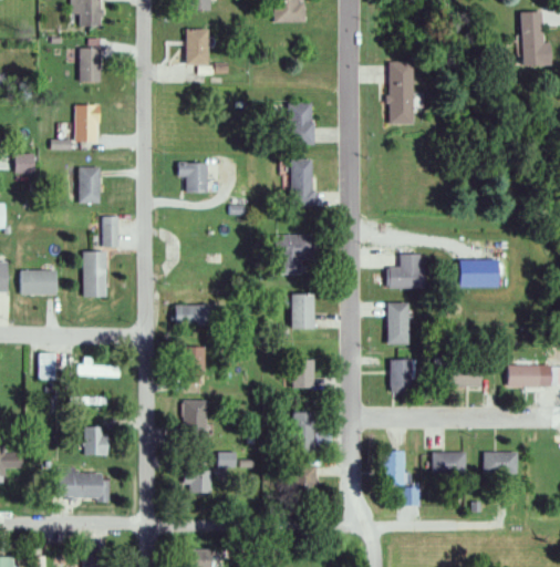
[(102,27),(101,0),(73,0),(73,27),(102,27)]
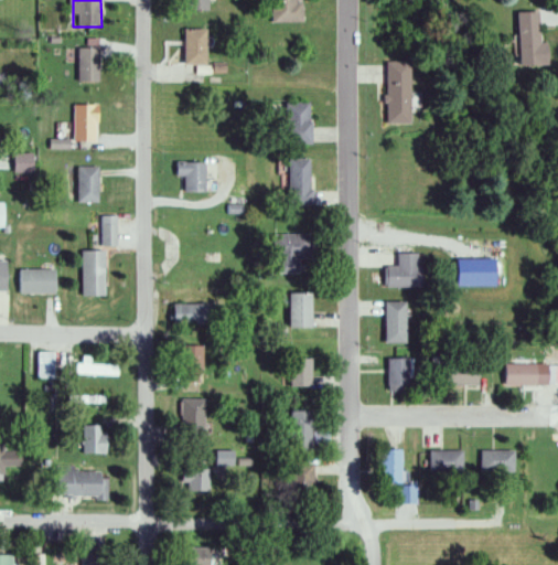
[(210,11),(208,0),(184,0),(185,11),(210,11)]
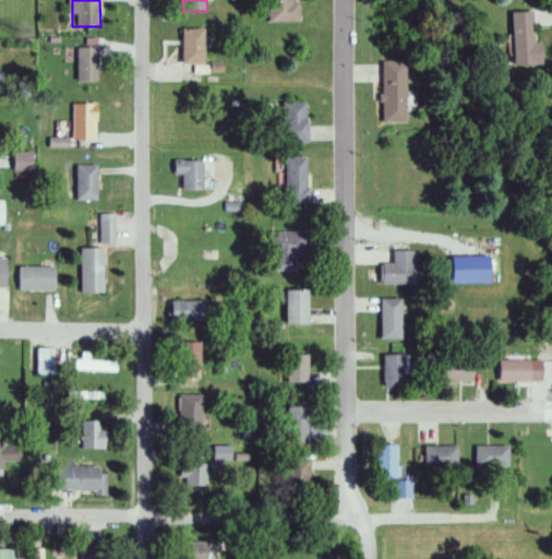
[(270,0),(271,22),(299,22),(299,0),(270,0)]
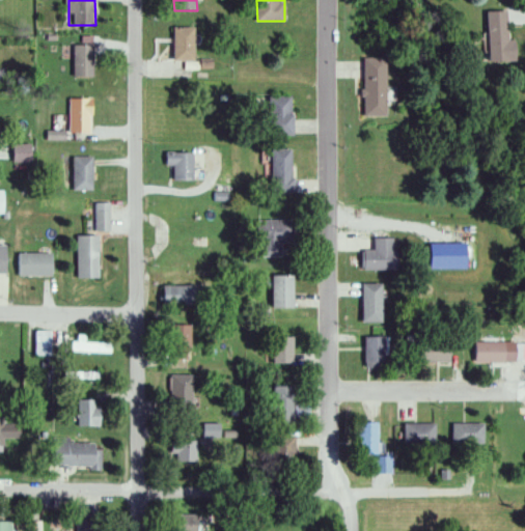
[(510,10),(489,10),(490,61),(517,60),(517,39),(510,39),(510,10)]
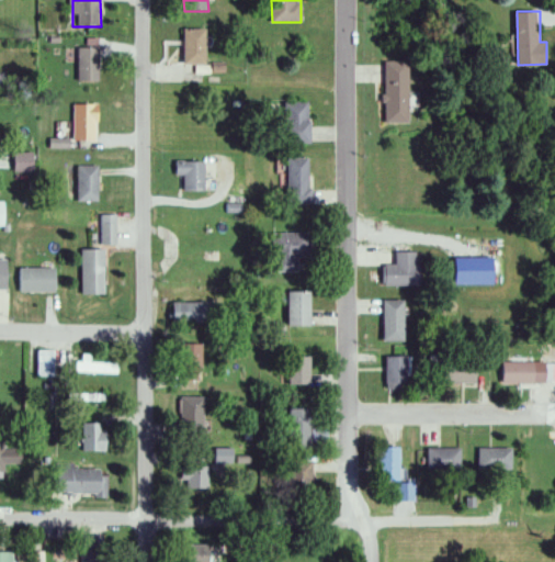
[(183,64),(206,64),(206,29),(183,29),(183,64)]
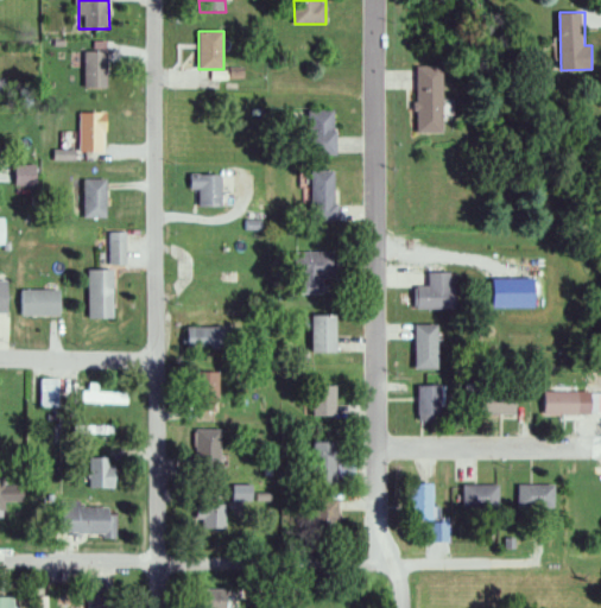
[(87,52),(87,88),(109,88),(109,52),(87,52)]
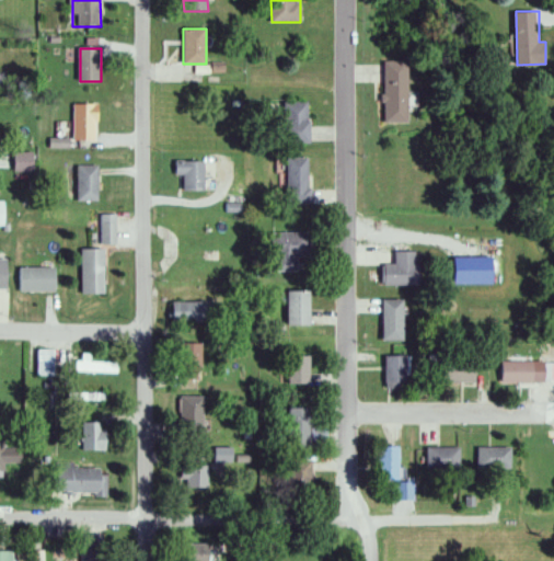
[(410,124),(410,60),(385,60),(385,124),(410,124)]
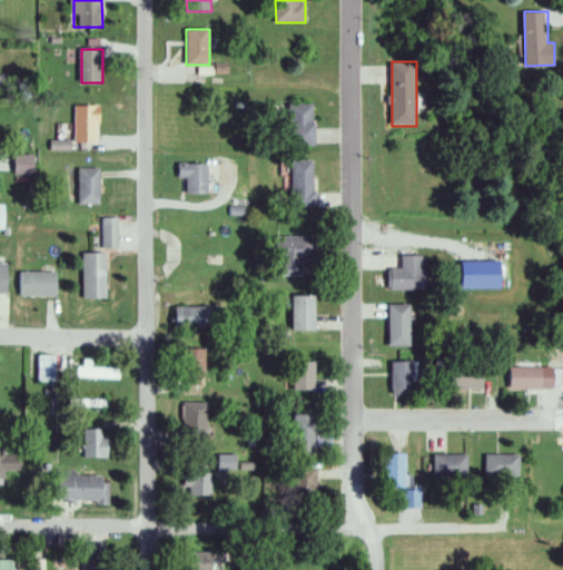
[(317,134),(317,97),(294,97),(295,135),(317,134)]
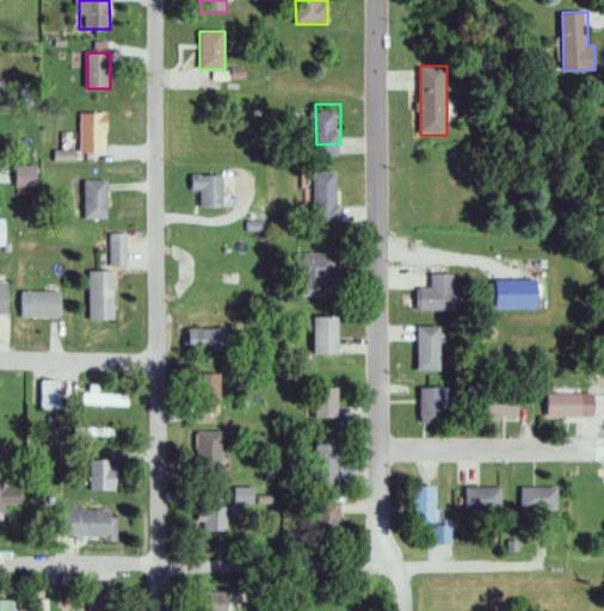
[(82,113),(82,153),(106,153),(106,113),(82,113)]
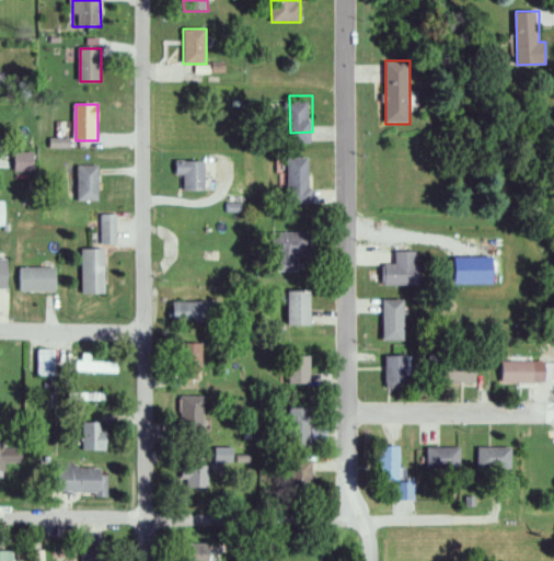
[(314,153),(289,155),(291,204),(318,203),(314,153)]
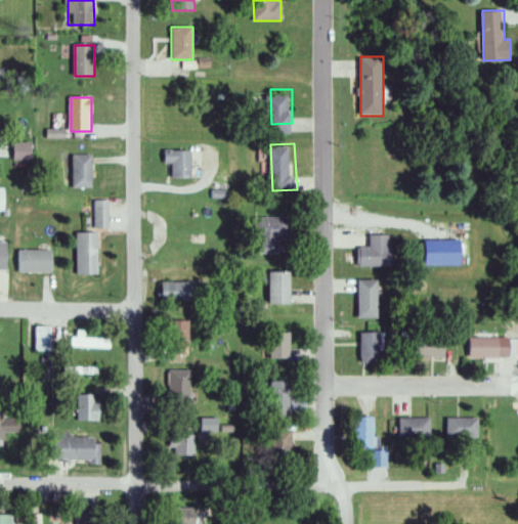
[(171,178),(192,178),(192,150),(164,150),(164,162),(171,162),(171,178)]
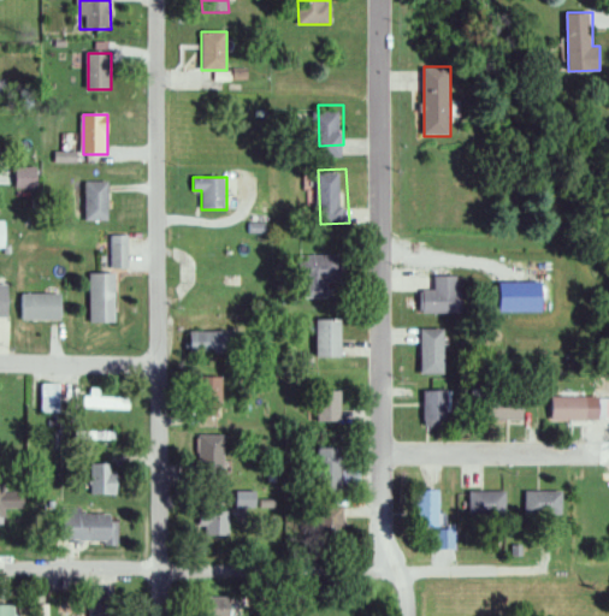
[(87,220),(111,220),(111,182),(87,182),(87,220)]
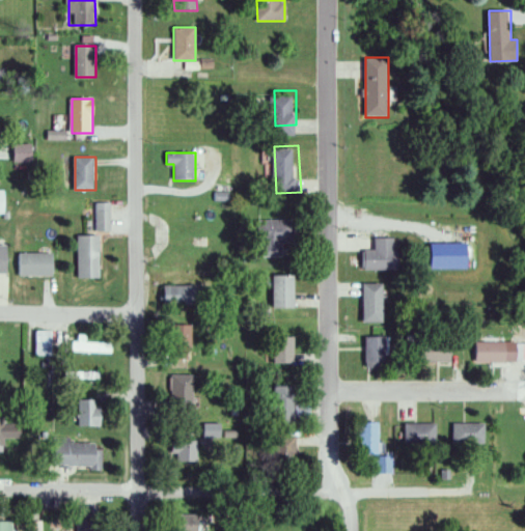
[(114,231),(114,202),(97,202),(97,231),(114,231)]
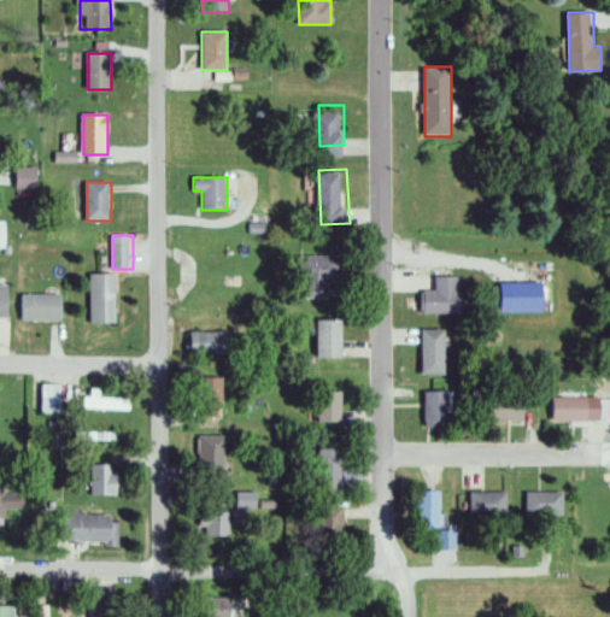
[(334,277),(344,277),(345,252),(310,251),(308,295),(334,297),(334,277)]
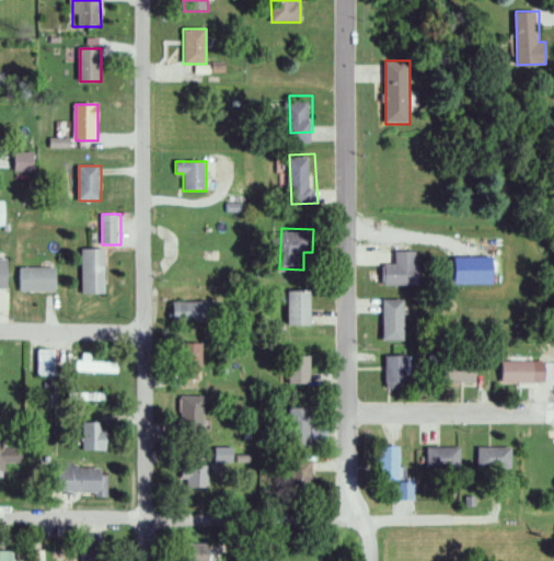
[(401,259),(400,242),(438,243),(436,281),(388,281),(387,259),(401,259)]
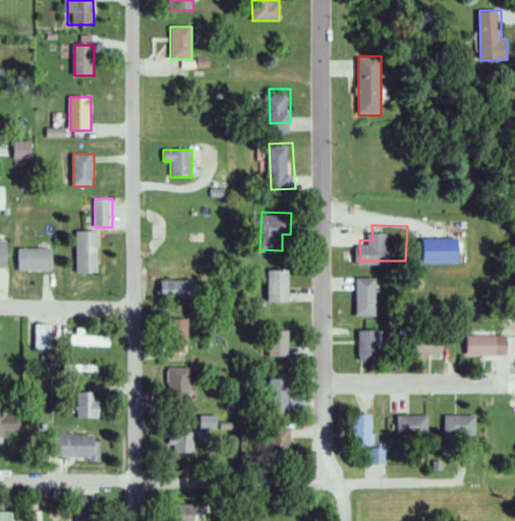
[(99,274),(99,230),(77,230),(77,274),(99,274)]
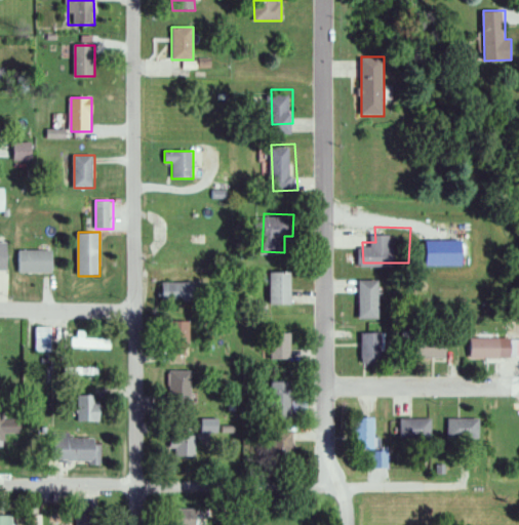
[(0,273),(8,273),(8,243),(0,242),(0,273)]
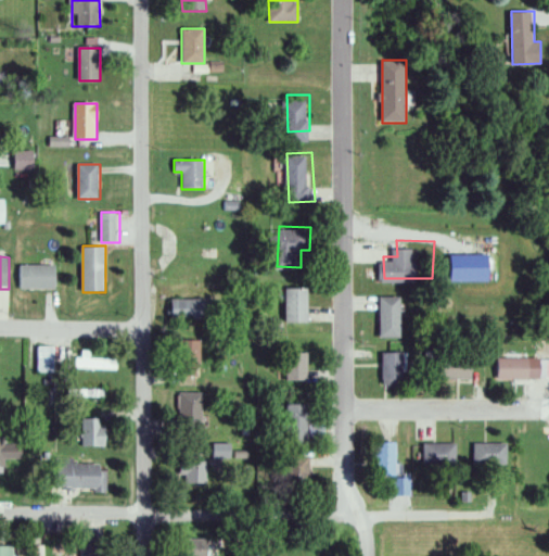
[(20,289),(59,289),(59,265),(20,265),(20,289)]
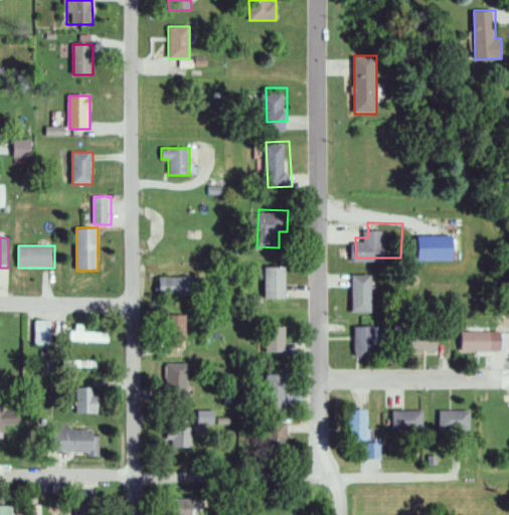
[(290,294),(291,261),(270,261),(269,293),(290,294)]
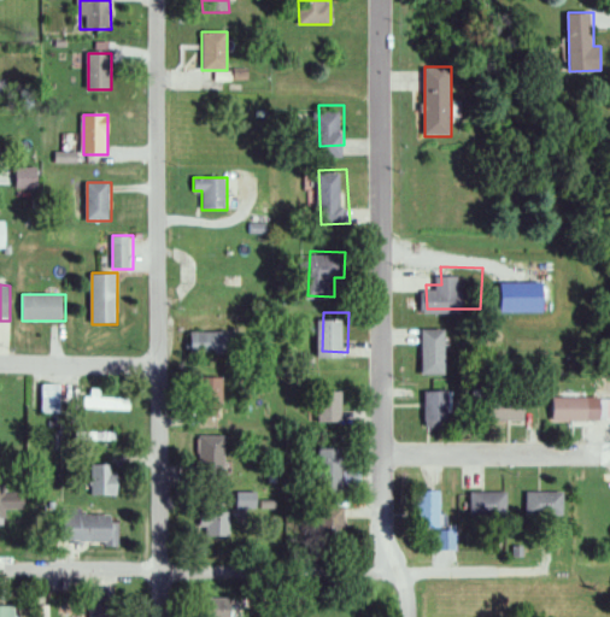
[(427,371),(428,323),(452,324),(451,371),(427,371)]
